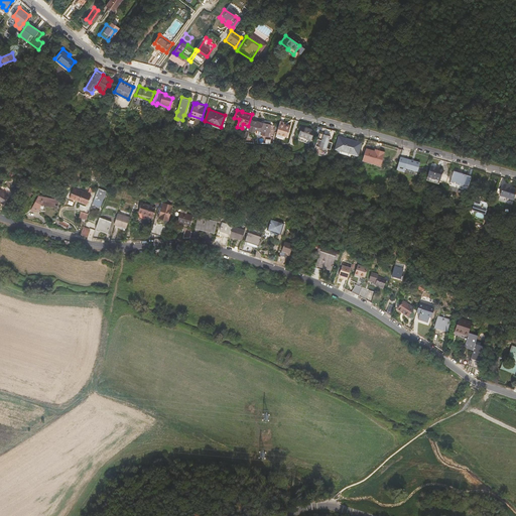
[(266,136),(270,125),(256,121),(254,128),(257,129),(255,133),(257,135),(260,135),(262,134),(266,136)]
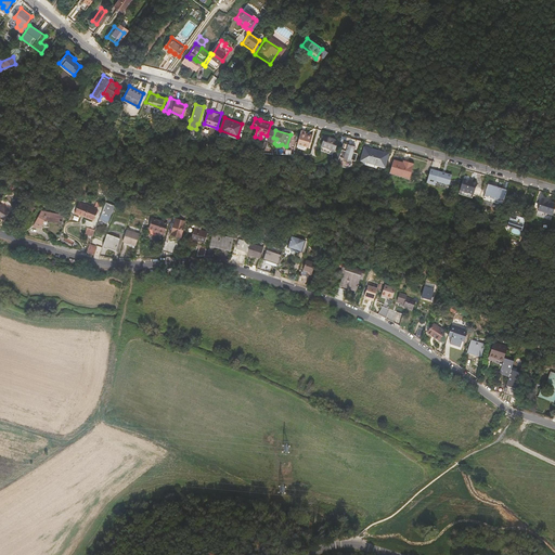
[(305,132),(306,131),(300,130),(296,143),(308,146),(312,136),(305,133),(305,132)]
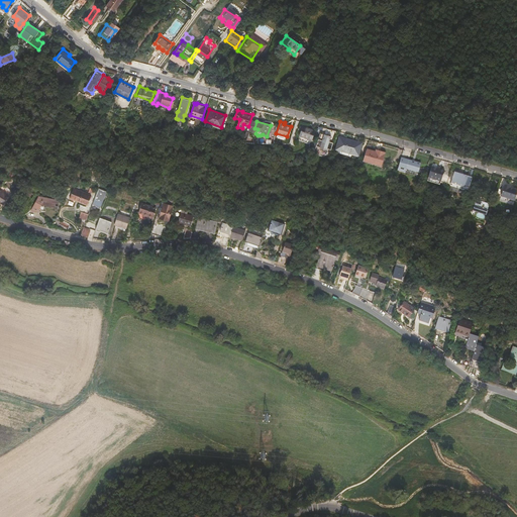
[(299,139),(310,143),(314,130),(303,126),(299,139)]
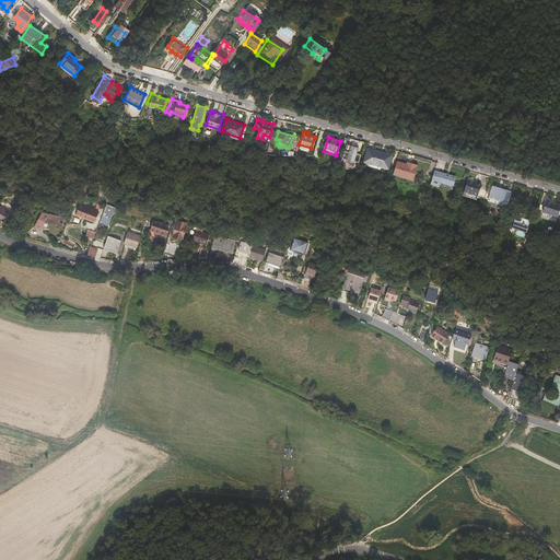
[(351,146),(349,152),(345,151),(342,159),(359,163),(361,154),(357,153),(359,148),(351,146)]
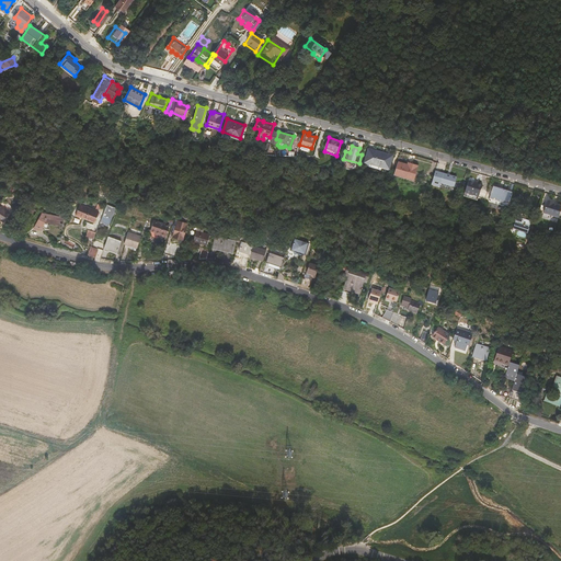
[(392,156),(368,149),(365,162),(389,169),(392,156)]
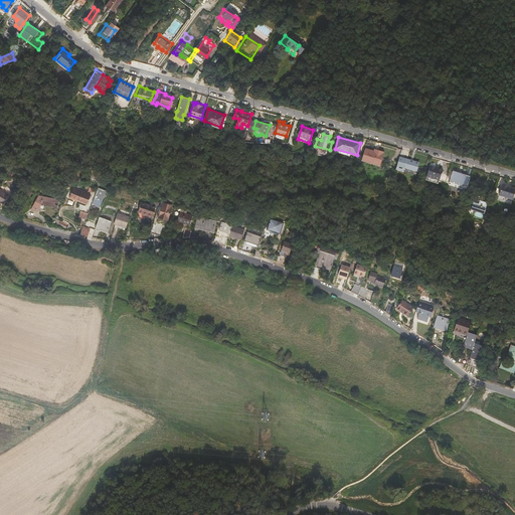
[(374,151),(365,148),(361,160),(379,165),(383,152),(377,150),(376,153),(374,152),(374,151)]
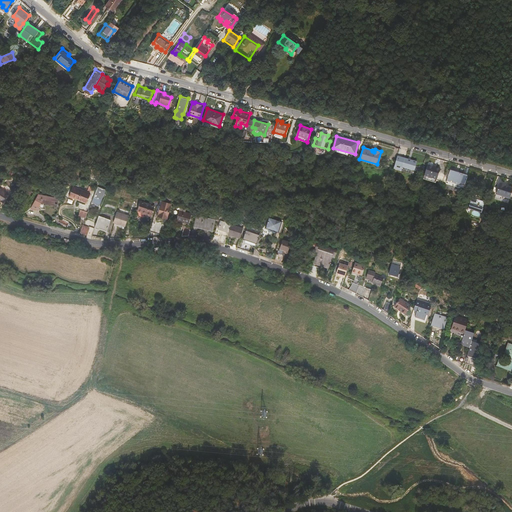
[(416,162),(397,156),(393,169),(401,171),(402,168),(413,171),(416,162)]
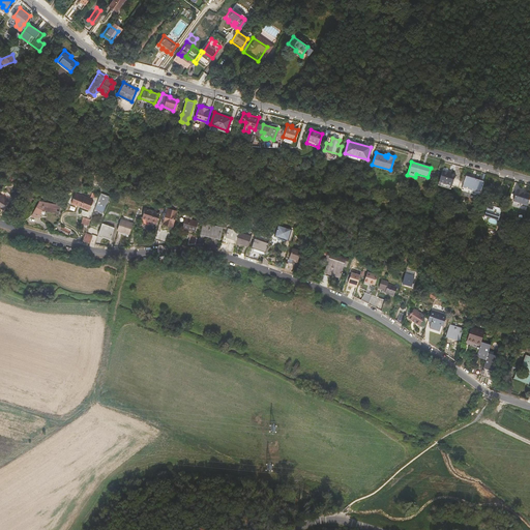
[(448,172),(442,171),(439,181),(451,185),(455,174),(451,172),(450,173),(448,172)]
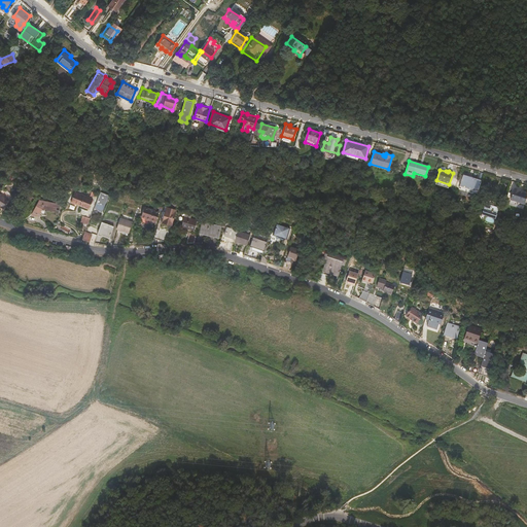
[(482,180),(463,174),(459,185),(478,191),(482,180)]
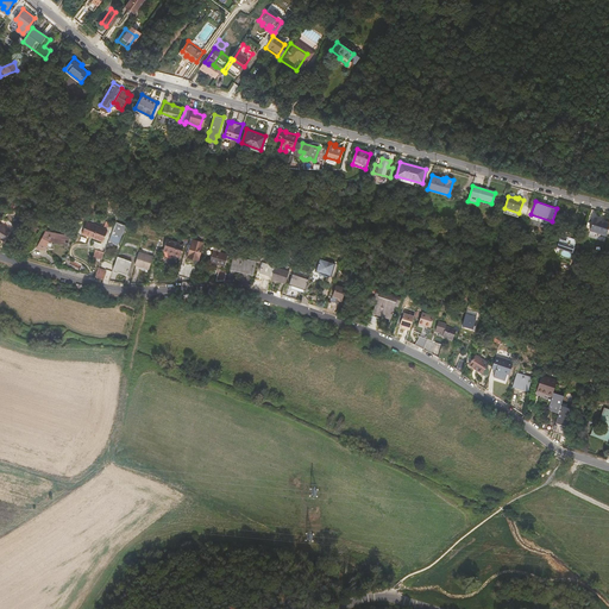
[(590,231),(606,236),(608,226),(608,224),(604,223),(600,221),(601,219),(594,218),(590,231)]
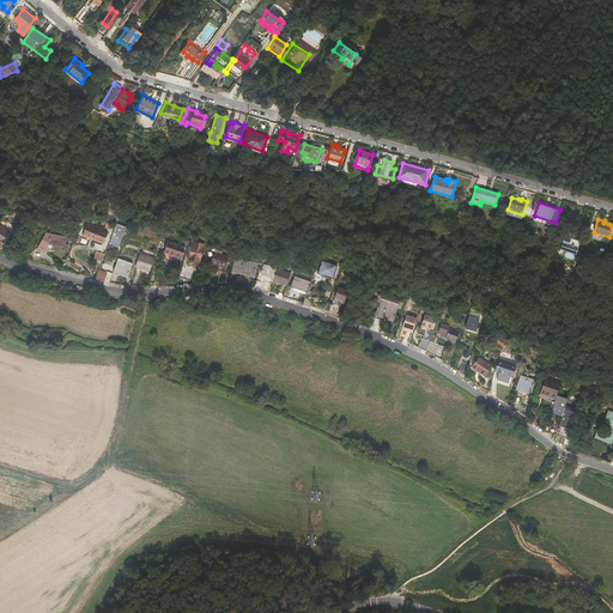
[(103,243),(108,230),(87,222),(83,236),(103,243)]
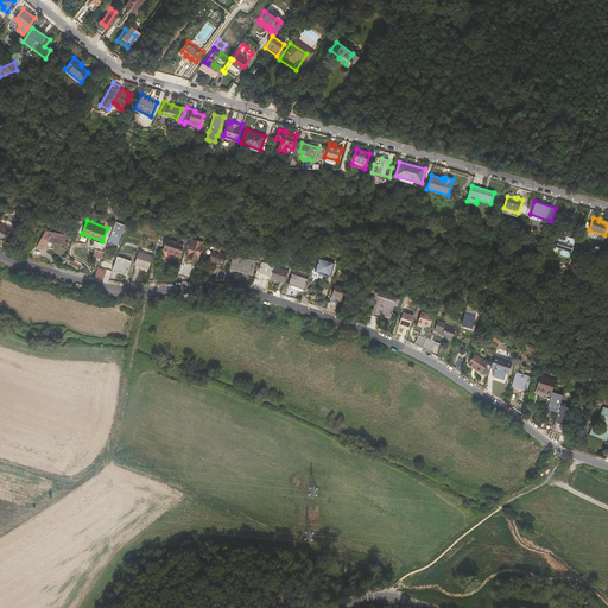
[(30,230),(37,235),(42,225),(35,221),(30,230)]
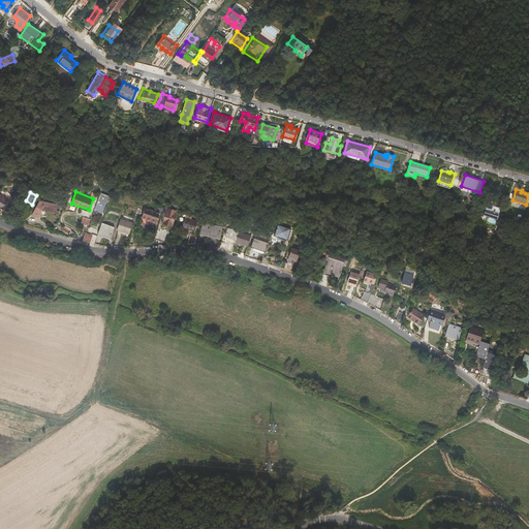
[(4,210),(10,199),(0,193),(0,207),(4,210)]
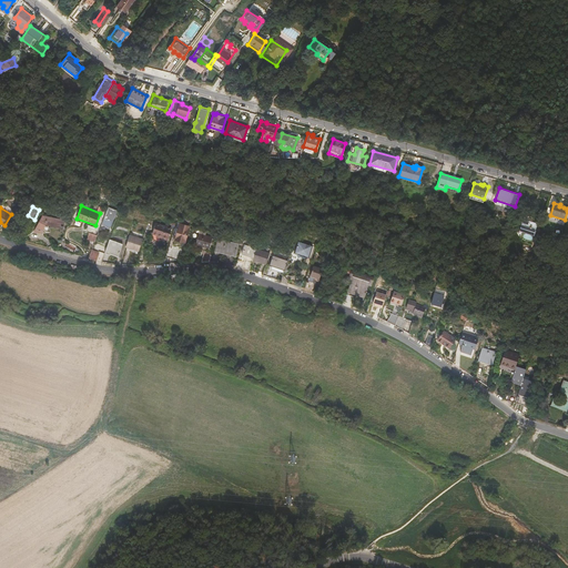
[(102,224),(111,227),(118,211),(109,208),(102,224)]
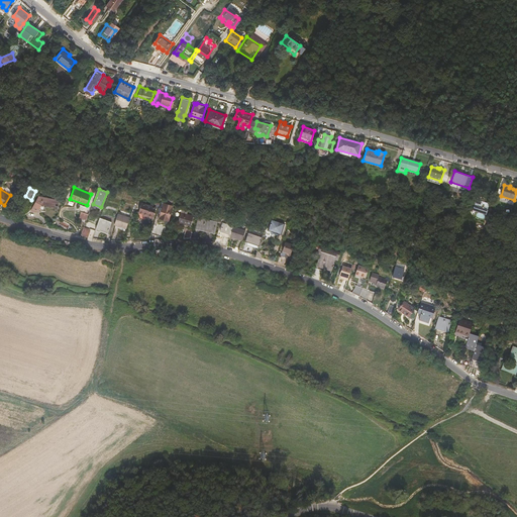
[(33,211),(40,212),(41,204),(56,207),(56,203),(59,203),(60,199),(36,195),(33,211)]
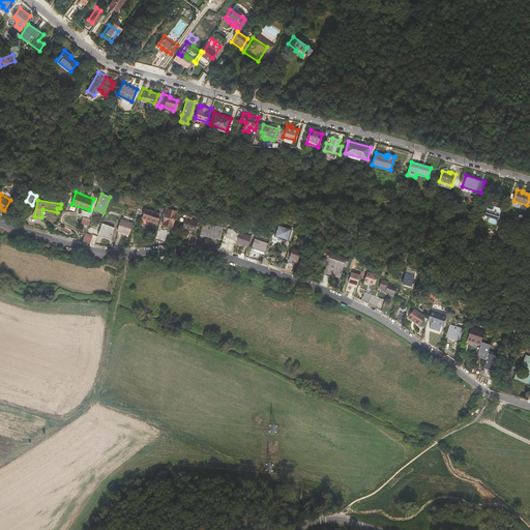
[(496,208),(488,206),(483,218),(487,219),(486,225),(488,225),(496,228),(497,225),(499,219),(497,219),(500,209),(496,208)]
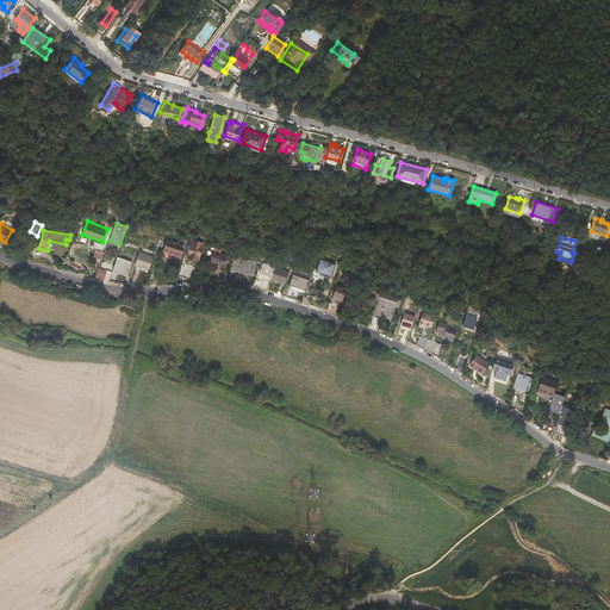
[(175,256),(181,259),(185,244),(168,240),(165,250),(175,254),(175,256)]
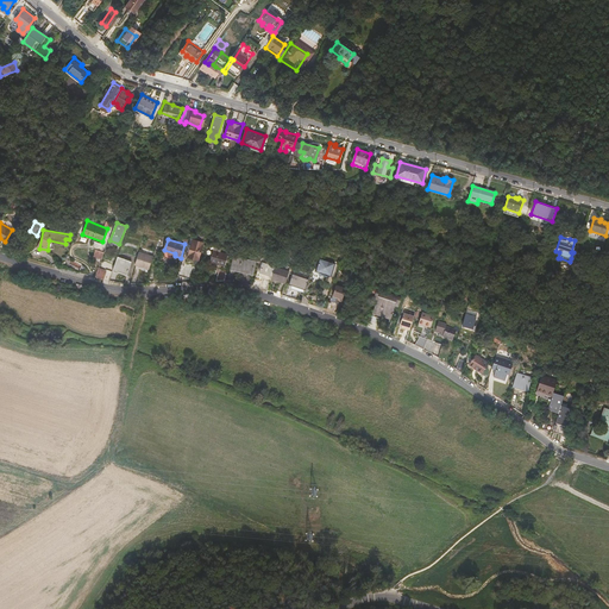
[(188,255),(198,257),(200,248),(192,244),(188,255)]
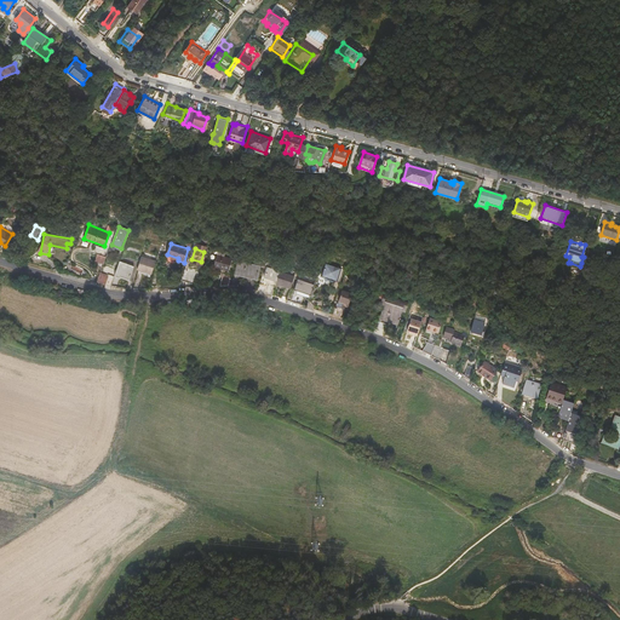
[(98,253),(95,264),(103,268),(107,257),(98,253)]
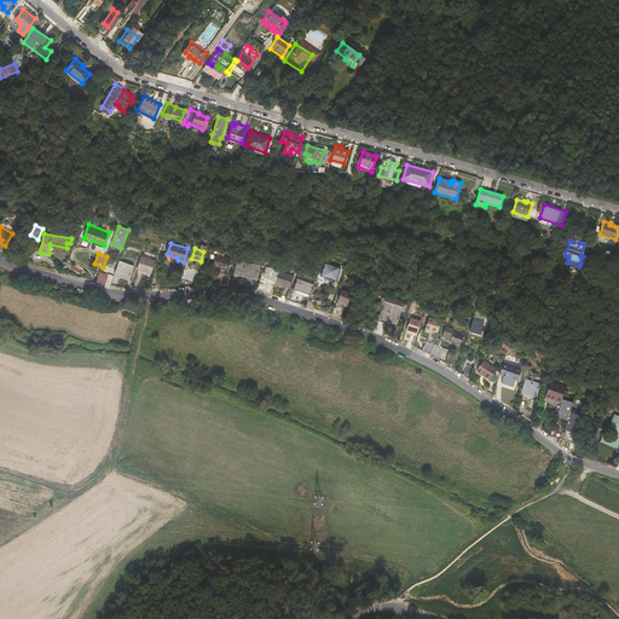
[(214,265),(229,270),(231,259),(217,254),(214,265)]
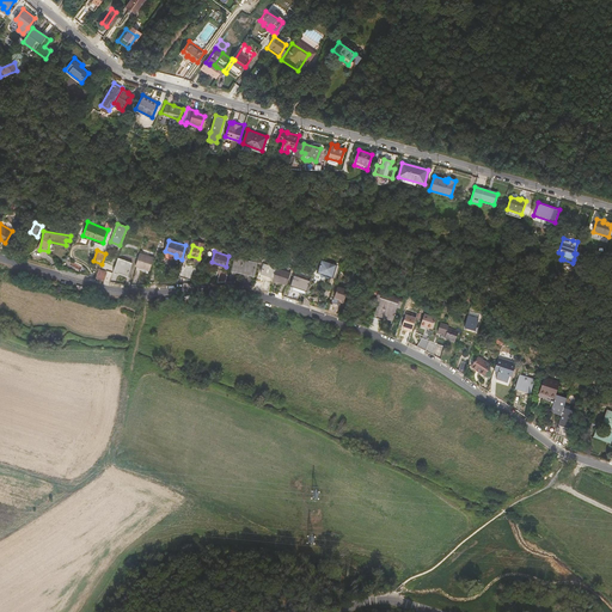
[(136,267),(151,270),(154,258),(140,254),(136,267)]
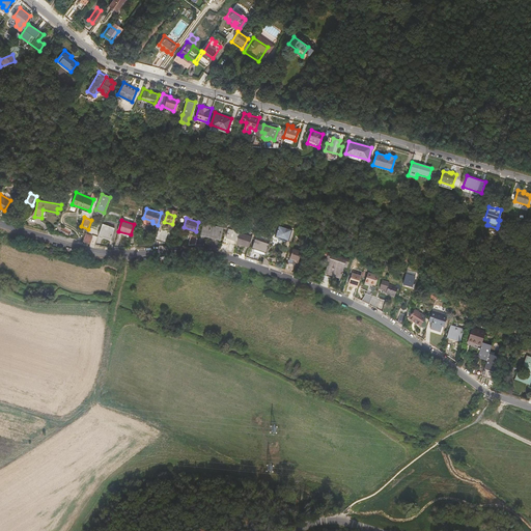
[(220,242),(223,231),(204,225),(202,233),(213,236),(213,239),(220,242)]
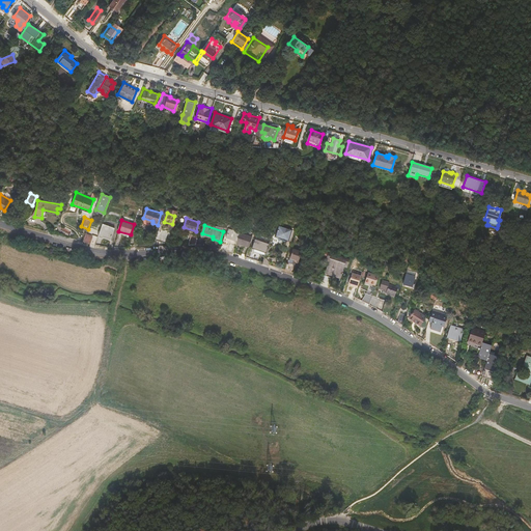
[(276,240),(288,243),(291,232),(279,228),(276,240)]
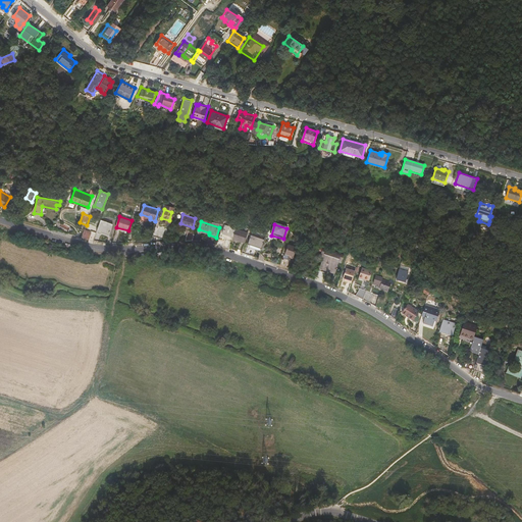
[(105,225),(101,235),(107,237),(109,238),(111,230),(113,227),(105,225)]
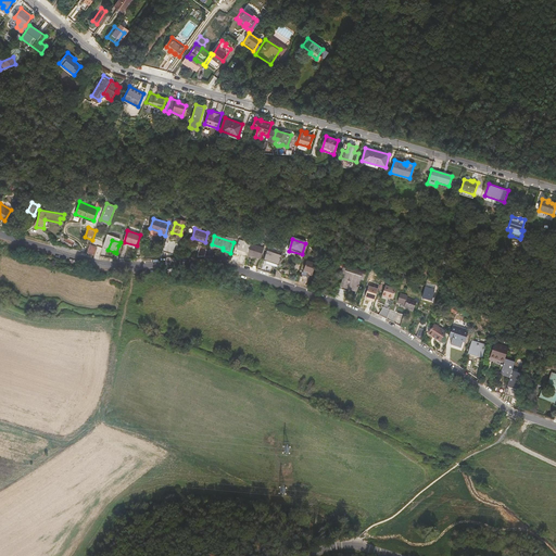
[(238,252),(248,254),(251,245),(241,242),(238,252)]
